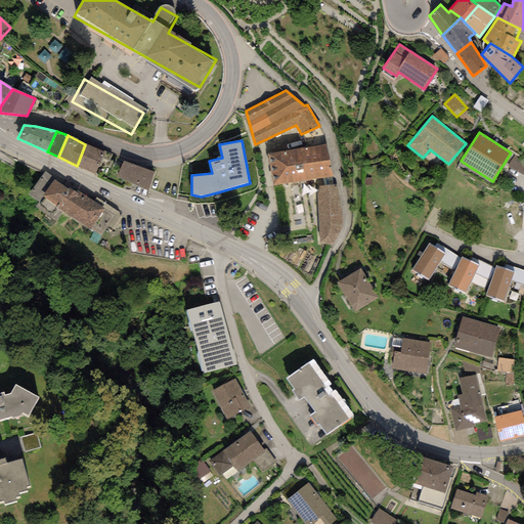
[(267,154),(273,186),(333,175),(326,143),(267,154)]
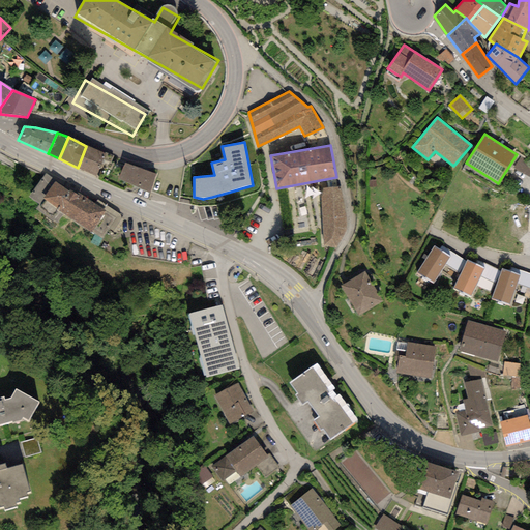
[(104,154),(86,146),(78,168),(95,177),(104,160),(111,164),(114,156),(106,152),(104,154)]
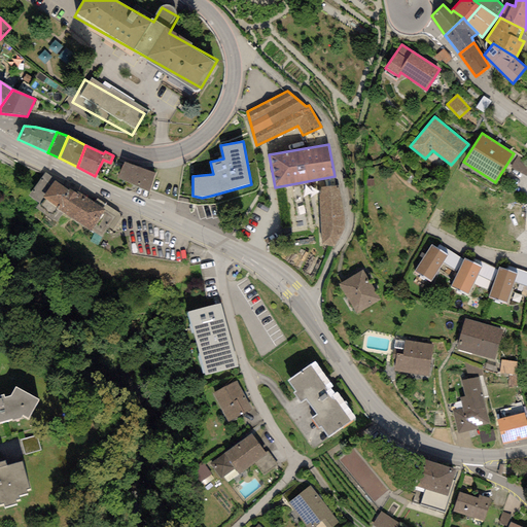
[(526,173),(526,161),(518,155),(511,167),(526,175),(526,173)]
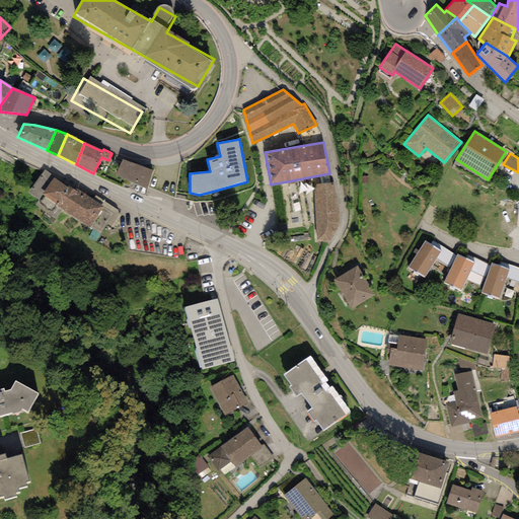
[(153,170),(122,159),(116,175),(147,190),(153,170)]
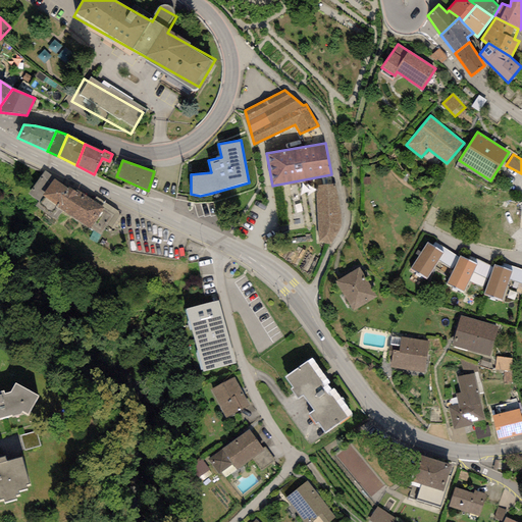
[(56,177),(45,171),(28,194),(38,202),(36,206),(56,220),(62,211),(90,229),(91,227),(101,233),(107,225),(110,228),(119,214),(118,211),(96,197),(93,201),(76,190),(75,192),(69,187),(67,189),(54,179),(56,177)]
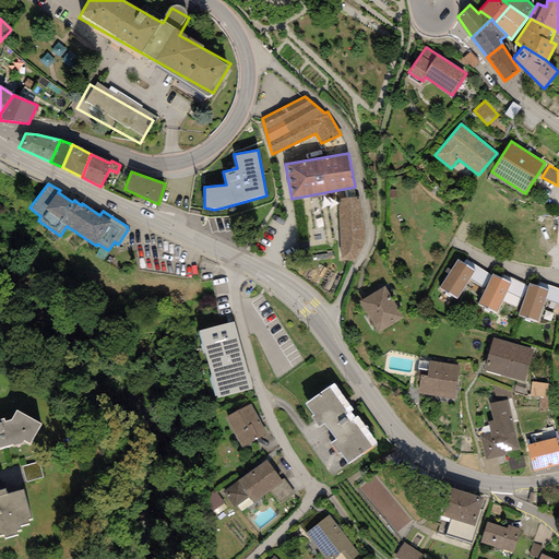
[(358,198),(341,199),(339,206),(341,247),(342,260),(354,261),(365,244),(366,235),(358,198)]
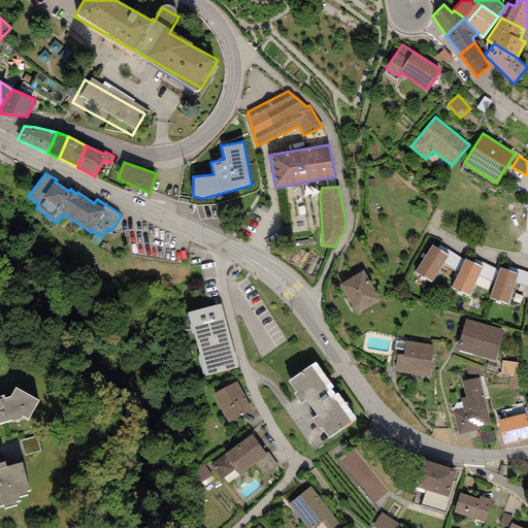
[(438,249),(432,245),(415,272),(431,283),(443,263),(449,256),(438,249)]
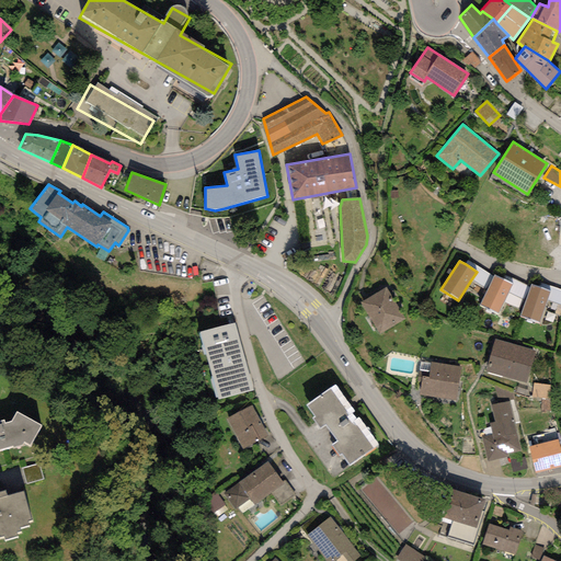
[(492,276),(468,261),(466,264),(477,272),(471,279),(485,288),(492,276)]
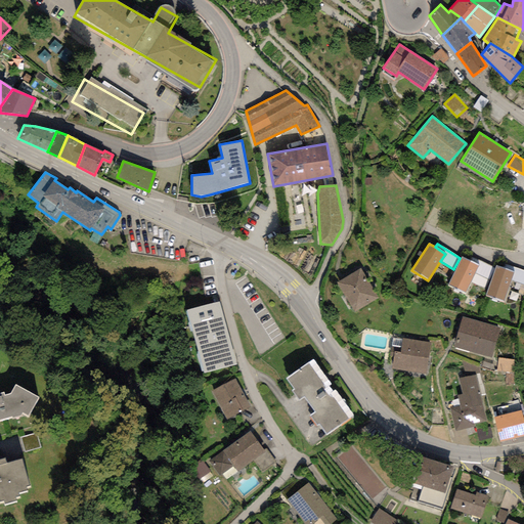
[(473,262),(462,257),(447,286),(465,294),(471,281),(479,265),(473,262)]
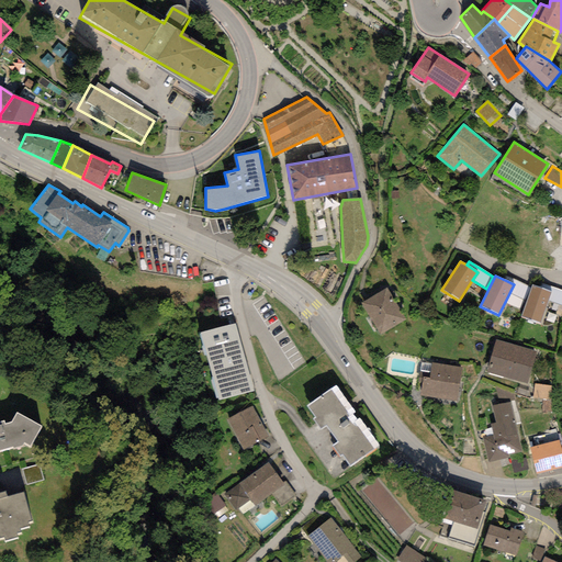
[(530,288),(509,278),(507,281),(514,284),(505,302),(519,310),(530,288)]
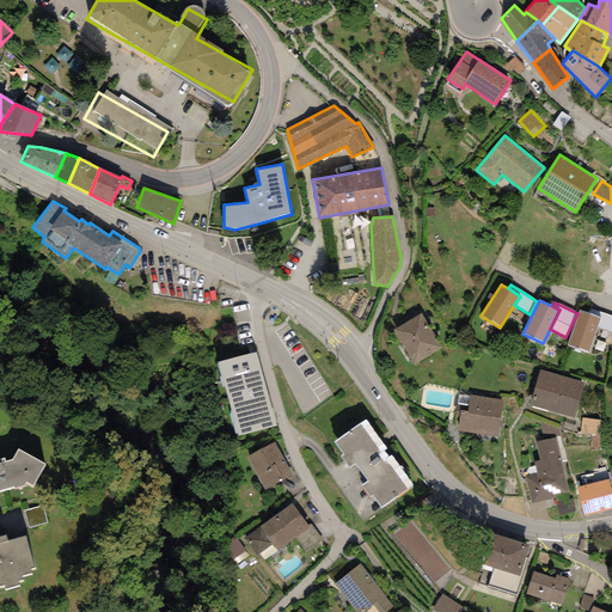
[(611,314),(591,307),(588,313),(600,318),(597,328),(611,332),(611,314)]
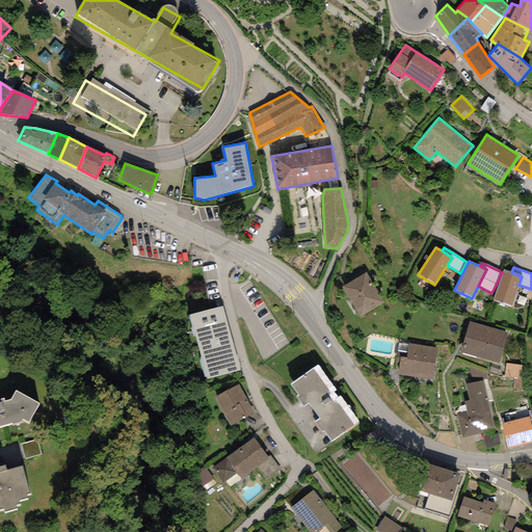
[(511,272),(504,270),(494,300),(511,307),(519,285),(522,276),(511,272)]
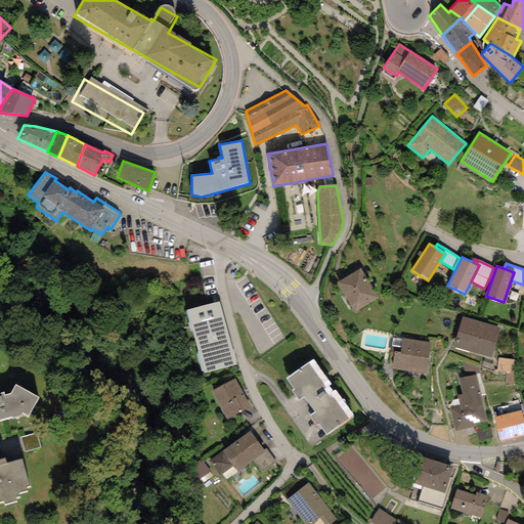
[(361,268),(336,282),(353,313),(379,299),(361,268)]
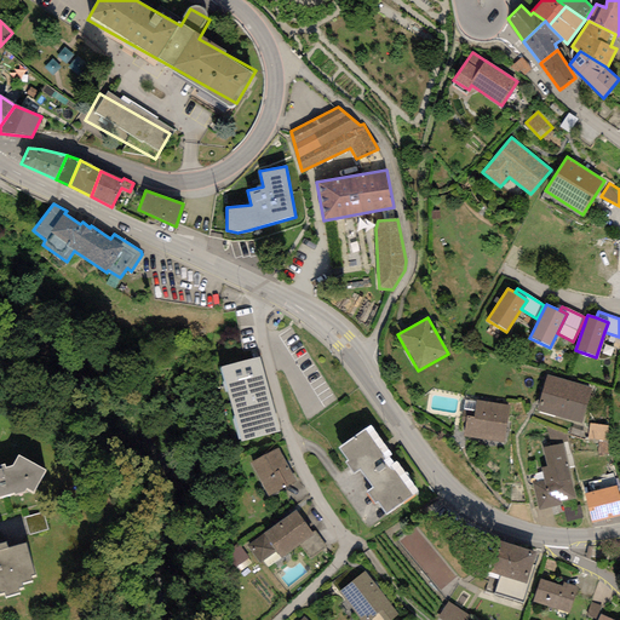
[(259,357),(220,368),(241,442),(281,431),(259,357)]
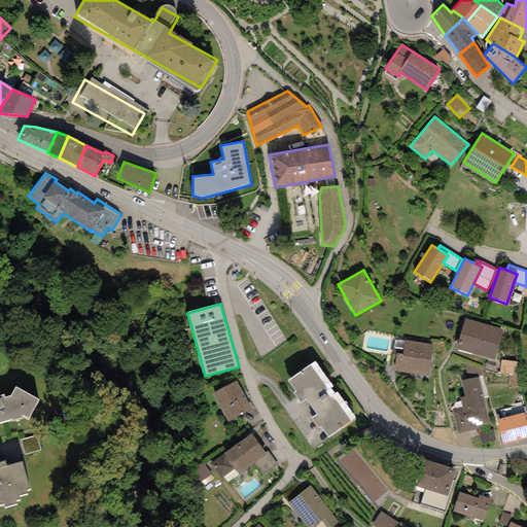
[(464,318),(456,349),(495,359),(503,328),(464,318)]
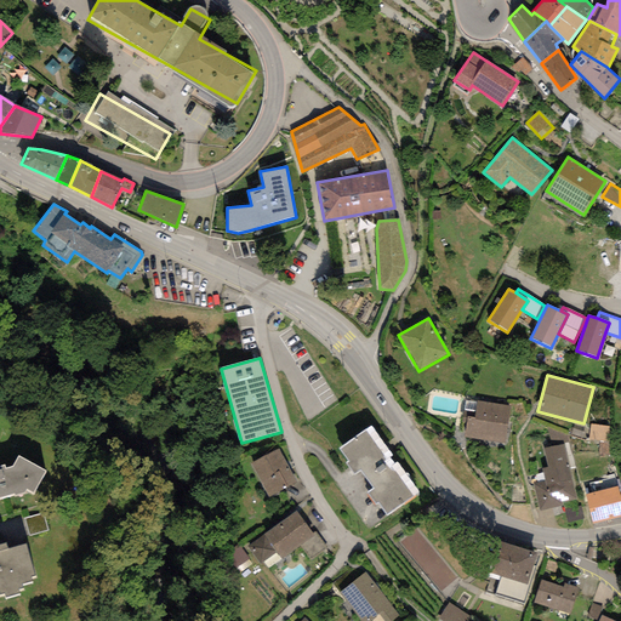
[(511,405),(477,400),(474,417),(467,417),(465,437),(506,443),(511,405)]
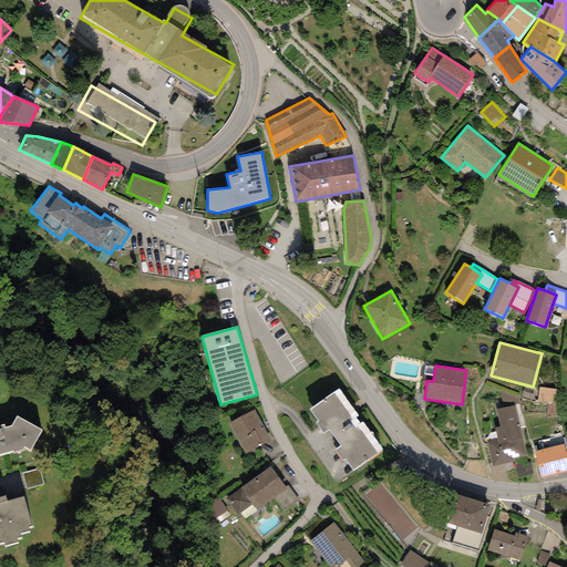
[(554,403),(556,390),(540,388),(538,400),(554,403)]
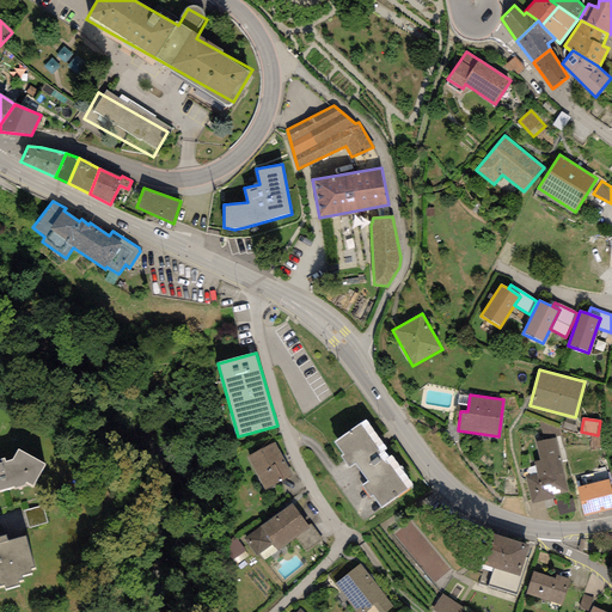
[(366,420),(335,442),(343,456),(341,457),(349,467),(355,464),(367,482),(362,485),(369,497),(372,496),(380,508),(412,485),(391,454),(387,457),(384,451),(386,450),(366,420)]
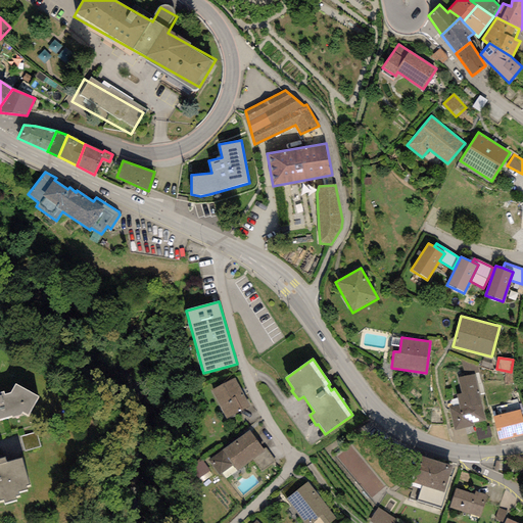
[(475,374),(458,378),(462,393),(456,394),(459,405),(449,407),(455,430),(473,426),(472,423),(486,420),(475,374)]
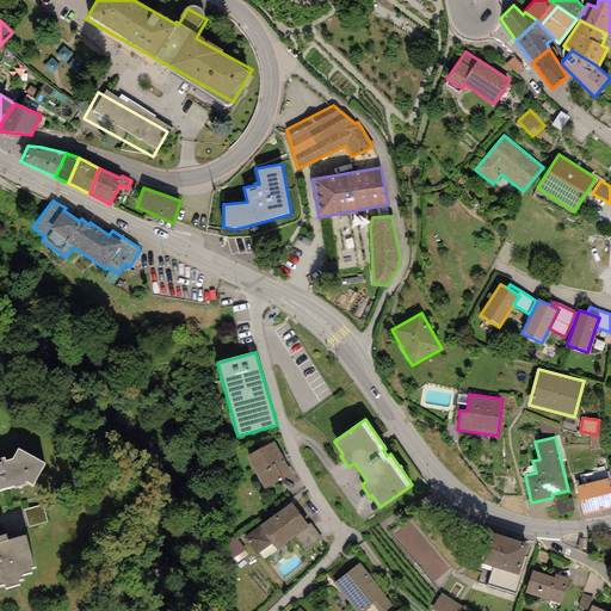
[(275,442),(247,456),(264,488),(291,474),(275,442)]
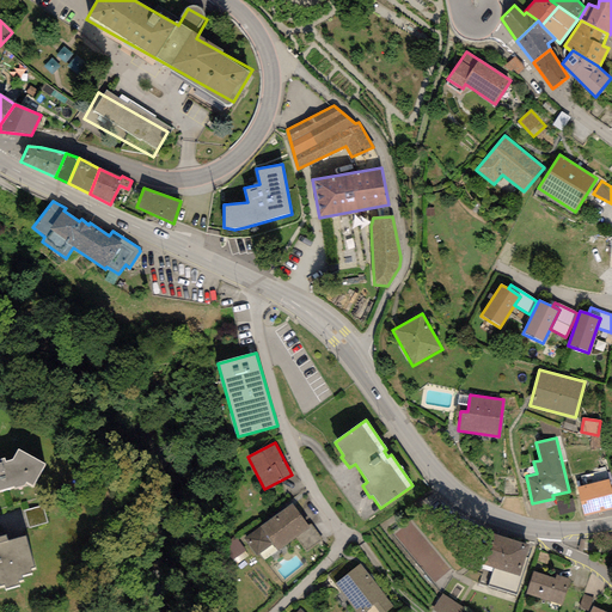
[(0,490),(29,478),(36,483),(49,464),(20,444),(14,452),(0,458),(0,490)]
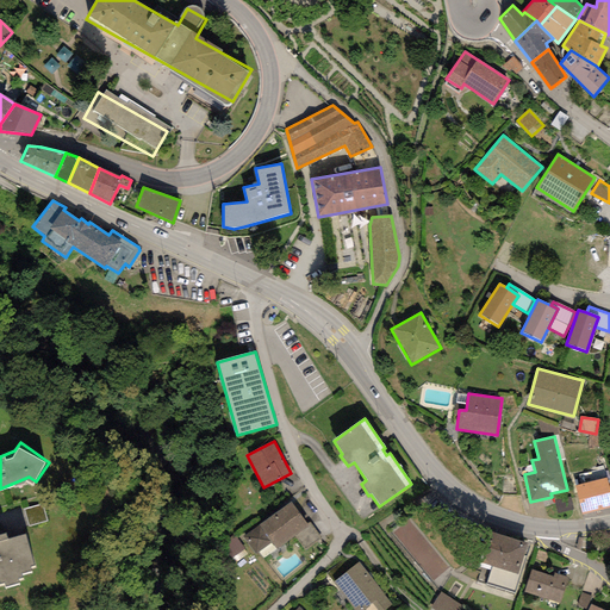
[(609,490),(607,478),(576,486),(583,514),(609,506),(609,490)]
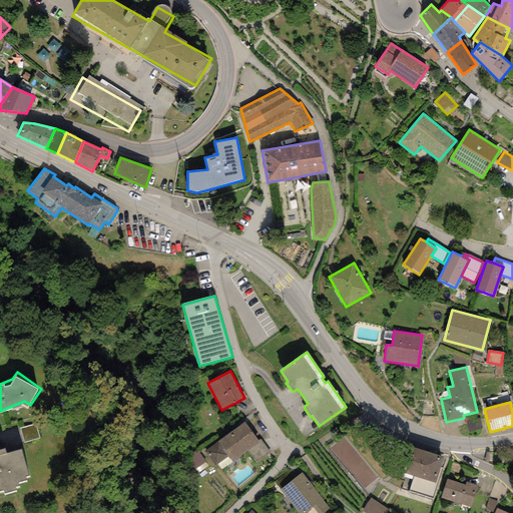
[(244,422),(204,452),(214,466),(227,457),(231,463),(247,451),(260,442),(259,440),(244,422)]
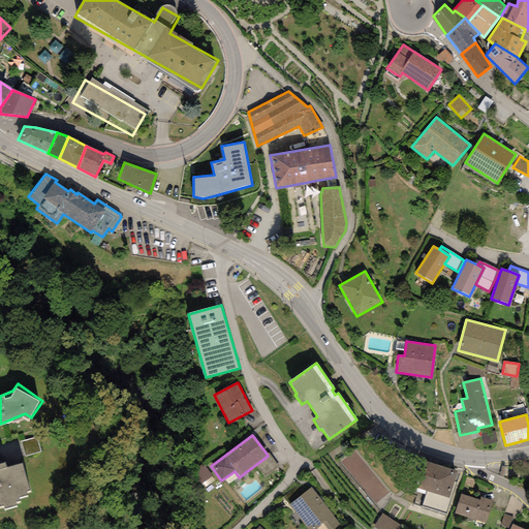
[(38,439),(23,444),(28,459),(43,454),(38,439)]
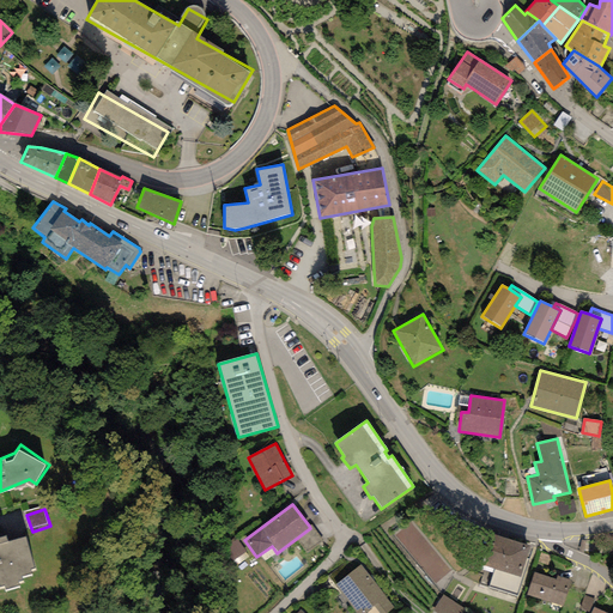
[(412,522),(396,535),(435,583),(451,570),(412,522)]
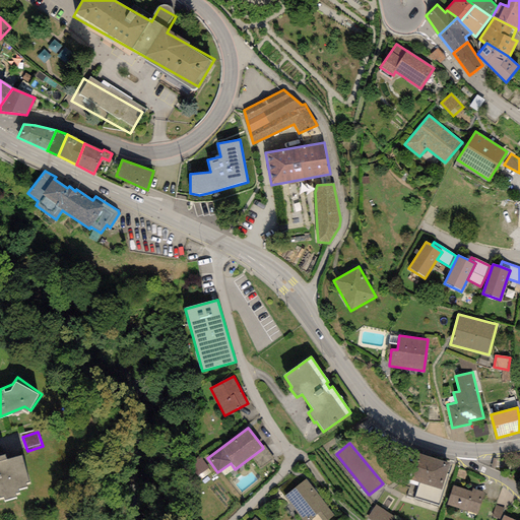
[(264,445),(262,446),(263,448),(251,457),(261,469),(275,459),(264,445)]
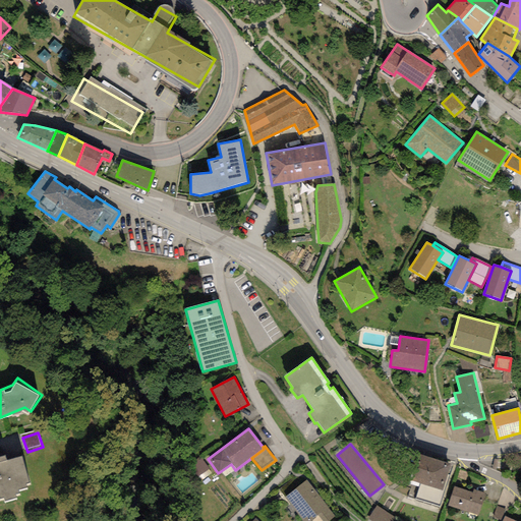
[(0,483),(4,498),(23,491),(20,482),(32,478),(22,453),(9,457),(7,450),(0,452),(0,483)]
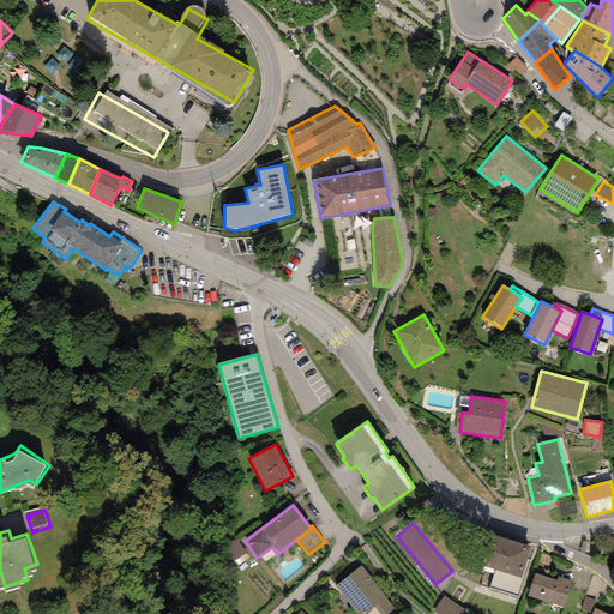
[(493,535),(482,566),(495,570),(489,588),(518,597),(530,560),(528,559),(531,548),(493,535)]
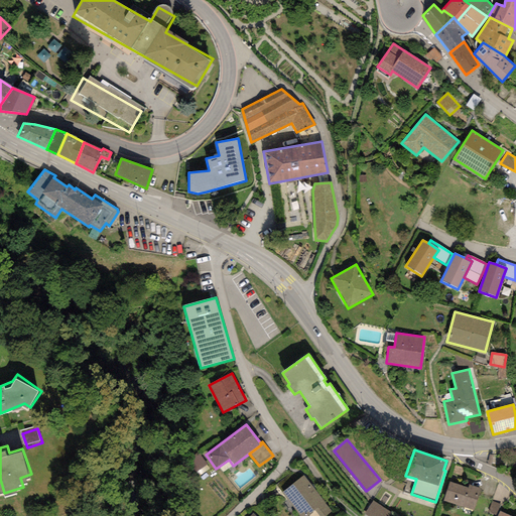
[(325,515),(332,511),(303,476),(282,493),(300,515),(306,515),(314,510),(318,515),(325,515)]
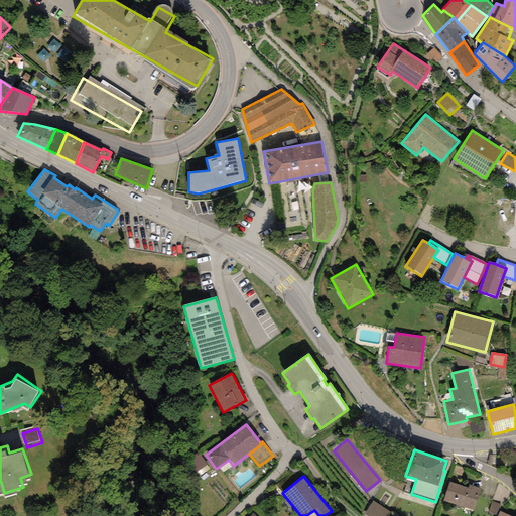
[(468,488),(449,482),(443,501),(473,511),(481,488),(469,484),(468,488)]
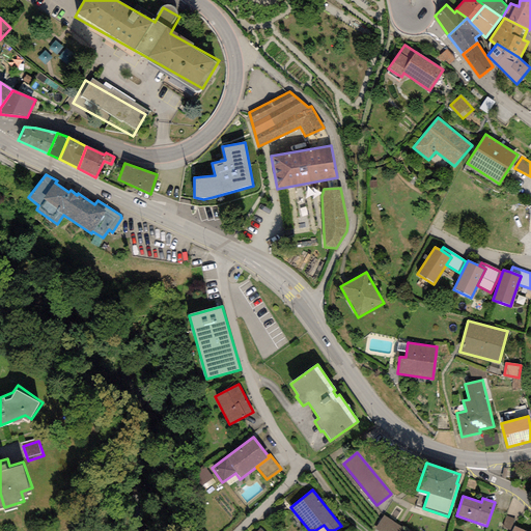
[(378,530),(379,530),(406,530),(387,516),(378,530)]
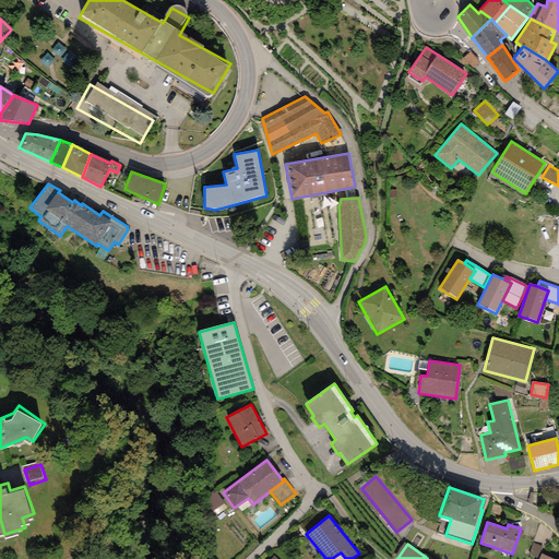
[(542,546),(533,544),(530,555),(538,557),(542,546)]
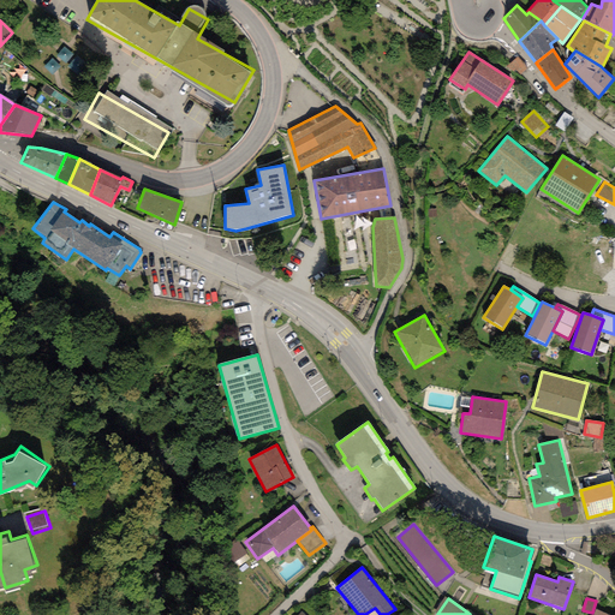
All buildings are outlined.
